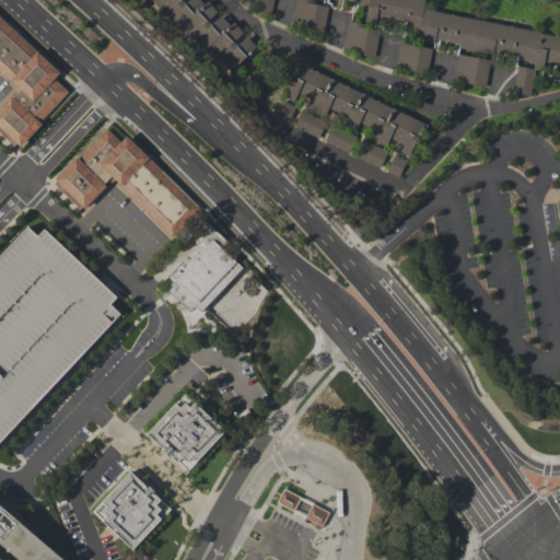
[(184,0),(183,1),(185,3),(187,6),(193,0),(199,0),(205,6),(208,3),(218,13),(209,22),(210,23),(212,25),(221,18),(231,27),(234,24),(244,34),(235,43),(236,44),(236,43),(237,45),(246,37),(256,47),(234,69),(223,58),(212,45),(208,48),(197,36),(186,24),(183,27),(172,15),(160,3),(156,0),(184,0)]
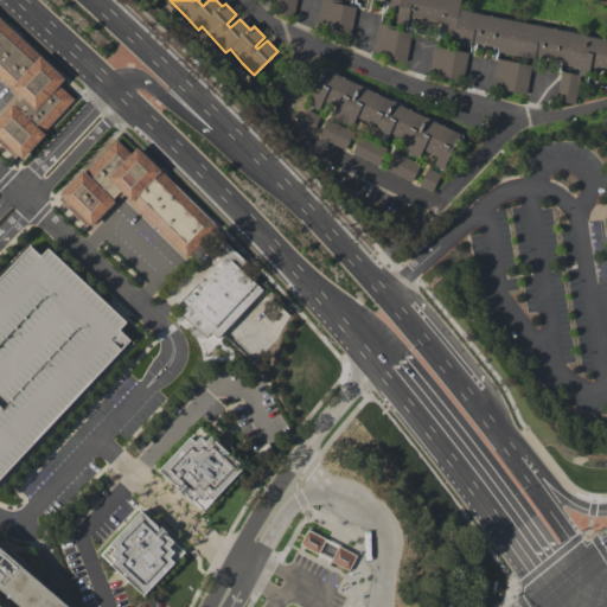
[(294,17),(295,0),(270,0),(278,1),(276,14),(294,17)]
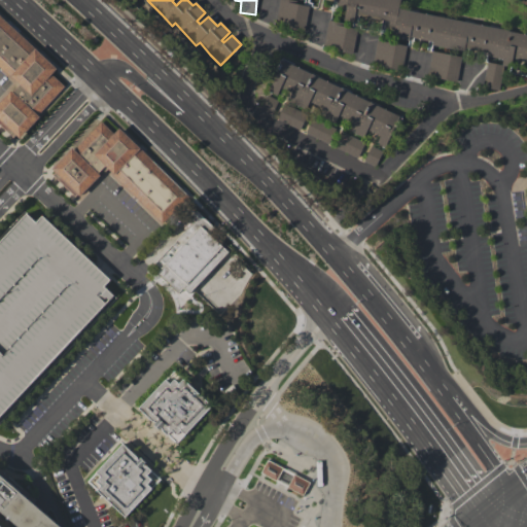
[(311,7),(306,32),(288,29),(288,26),(275,24),(280,0),(291,0),(297,1),(296,4),(311,7)]
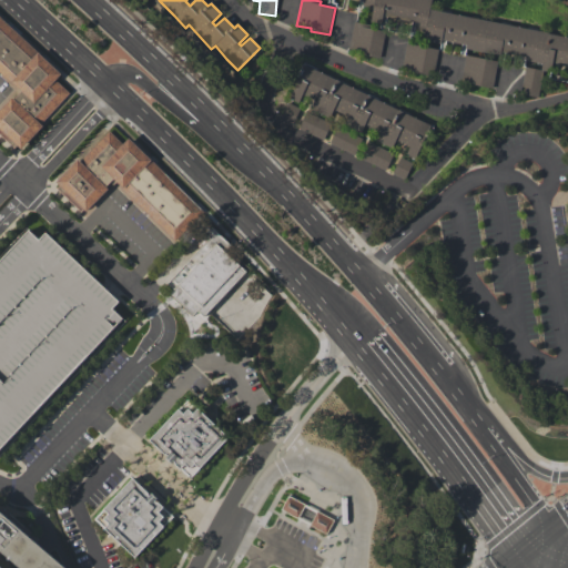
[(432,0),(430,11),(567,38),(567,75),(567,72),(565,72),(565,71),(563,71),(564,66),(553,63),(551,69),(541,67),(543,66),(524,61),(524,57),(504,53),(504,58),(467,50),(468,47),(443,42),(442,46),(424,42),(426,29),(416,28),(418,17),(384,10),(382,20),(372,18),(374,9),(363,7),(363,0),(330,0),(330,1),(324,0),(432,0)]
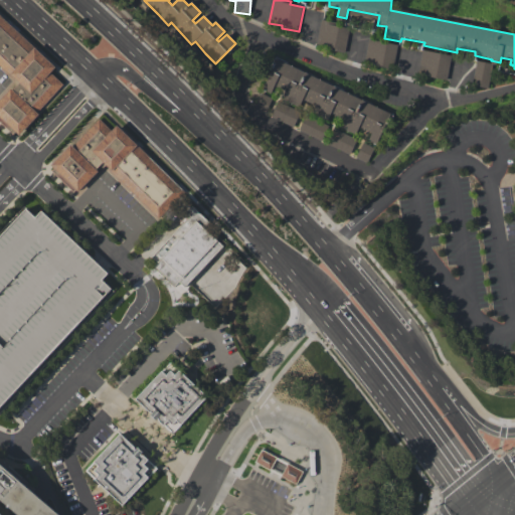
[(46,74),(60,87),(16,137),(0,123),(0,99),(15,81),(0,67),(0,20),(53,66),(46,74)]
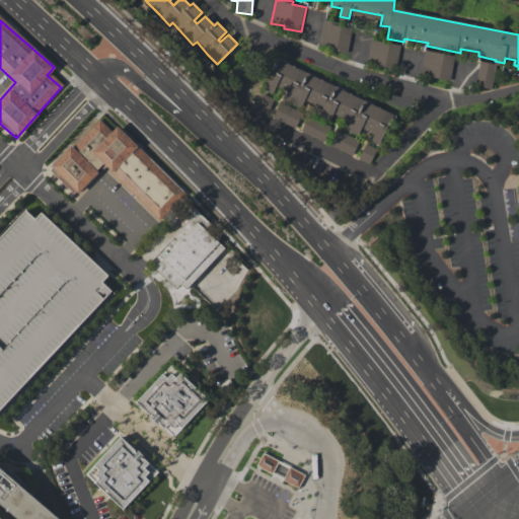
[(353,25),(347,53),(329,50),(329,48),(318,46),(323,20),(353,25)]
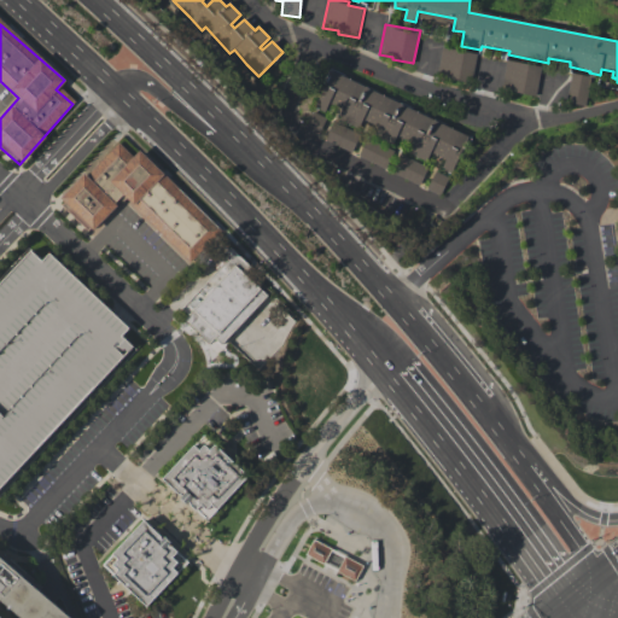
[(479,53),(473,85),(437,77),(443,46),(479,53)]
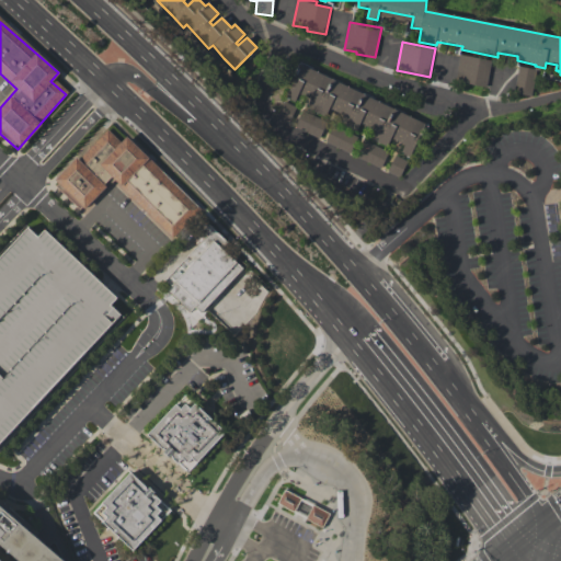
[(492,61),(487,89),(456,83),(461,56),(492,61)]
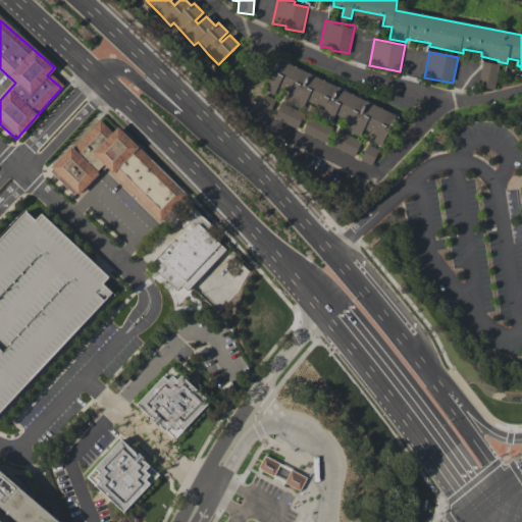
[(281,61),(397,116),(395,121),(381,148),(374,145),(379,135),(372,132),(366,128),(361,138),(353,135),(346,131),(350,120),(343,117),(336,114),(332,124),(324,120),(316,116),(321,106),(315,104),(308,101),(304,110),(296,106),(288,102),(292,93),(285,90),(279,87),(274,96),(267,93),(275,73),(279,66),(281,61)]
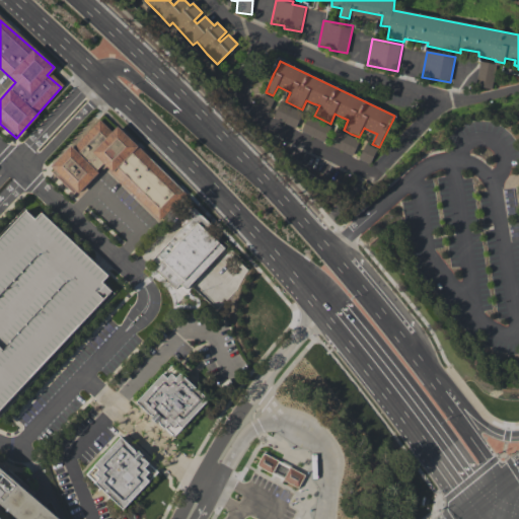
[(498,65),(493,90),(476,87),(482,62),(498,65)]
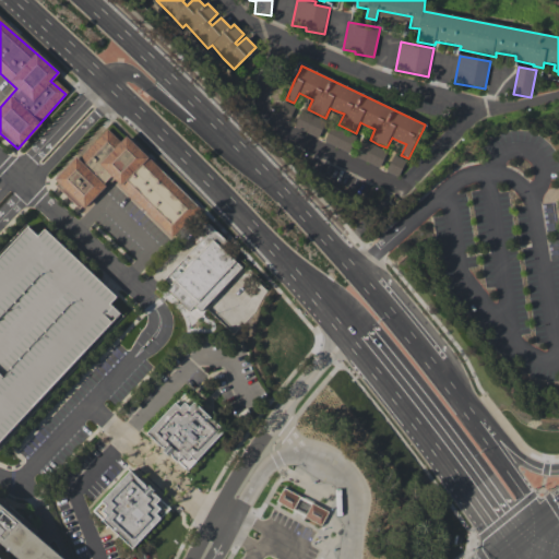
[(296,108),(287,125),(274,118),(282,102),(296,108)]
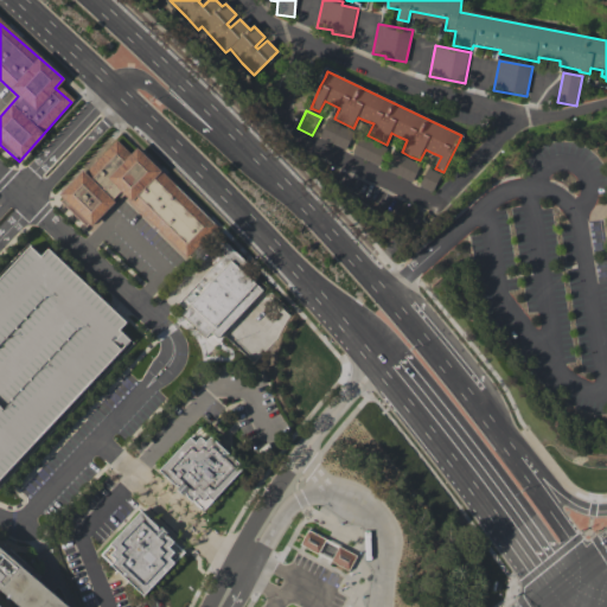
[(355,133),(346,149),(320,136),(328,120),(355,133)]
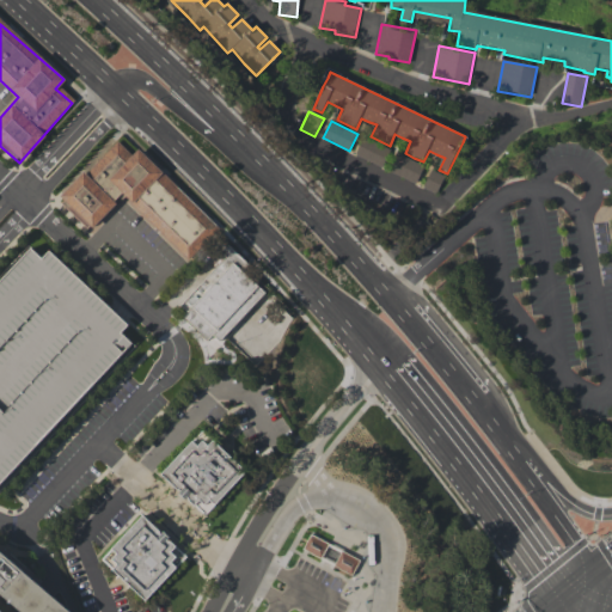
[(392,150),(383,169),(356,155),(366,136),(392,150)]
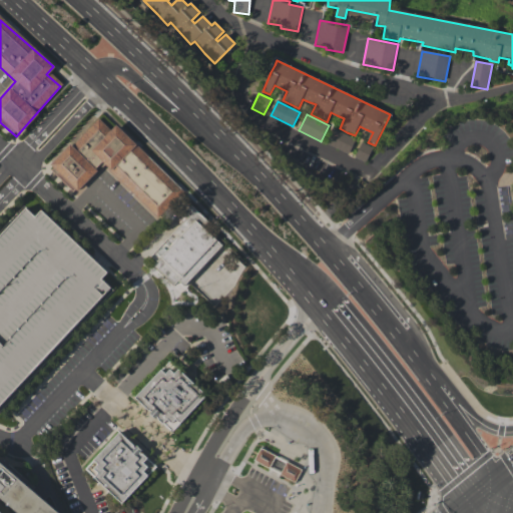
[(106,130),(111,126),(179,194),(154,220),(100,167),(73,194),(47,168),(95,119),(106,130)]
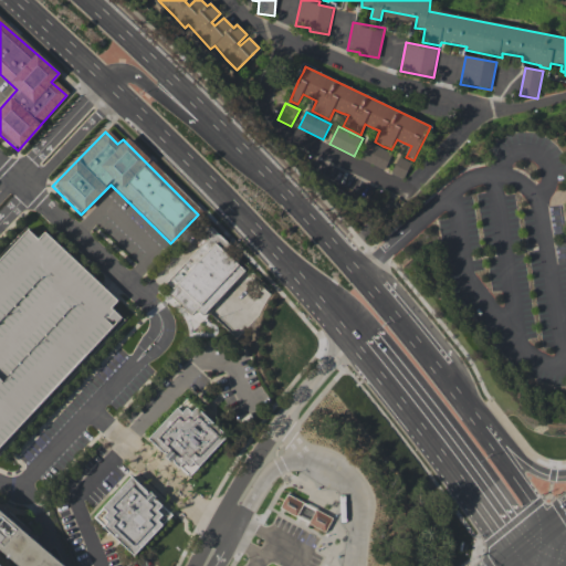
[(392,155),(385,171),(360,159),(368,143),(392,155)]
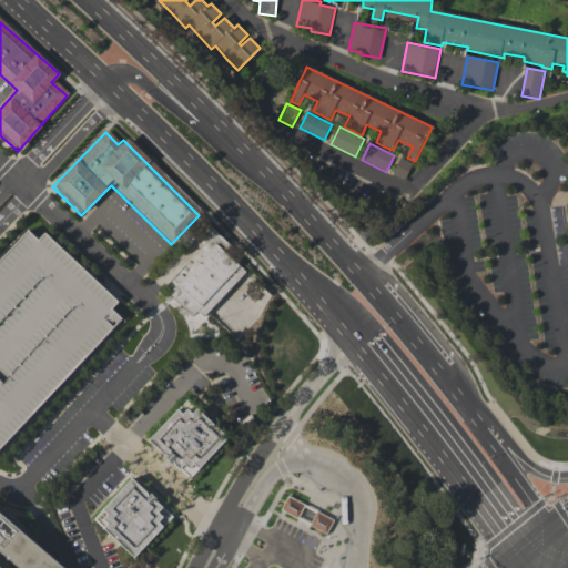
[(414,163),(405,180),(394,174),(402,158),(414,163)]
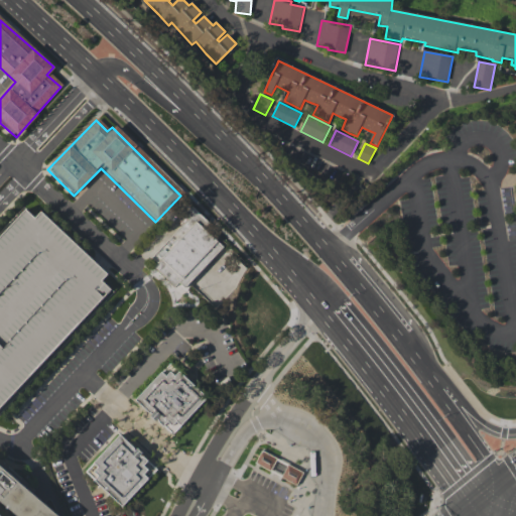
[(110,288),(0,405),(0,231),(23,207),(33,217),(39,210),(107,272),(101,279),(110,288)]
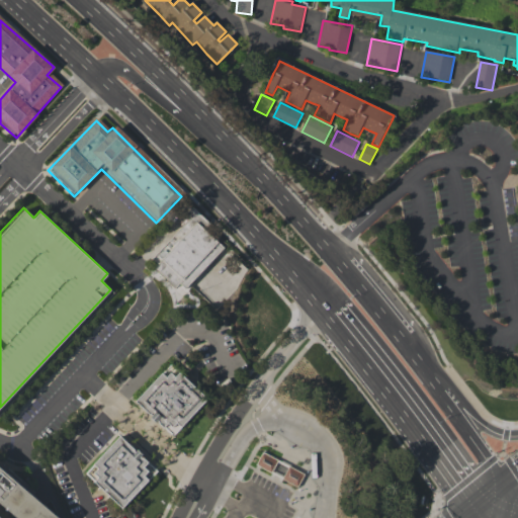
[(180,297),(145,265),(189,217),(225,249),(180,297)]
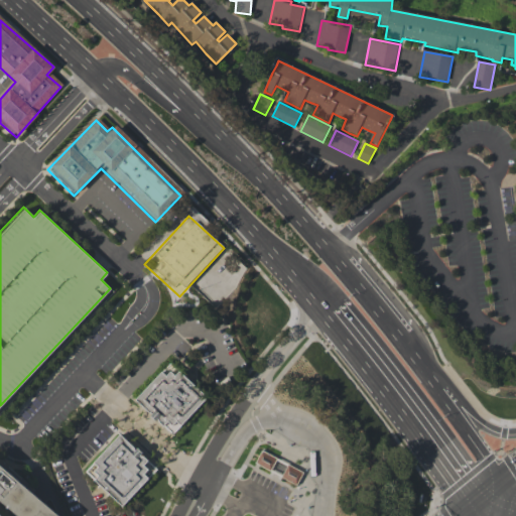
[(170,435),(134,399),(169,364),(206,400),(170,435)]
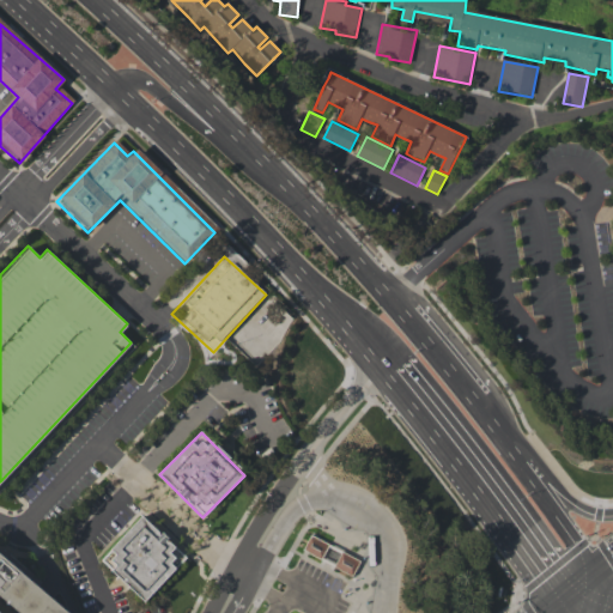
[(140,605),(93,563),(134,516),(182,558),(140,605)]
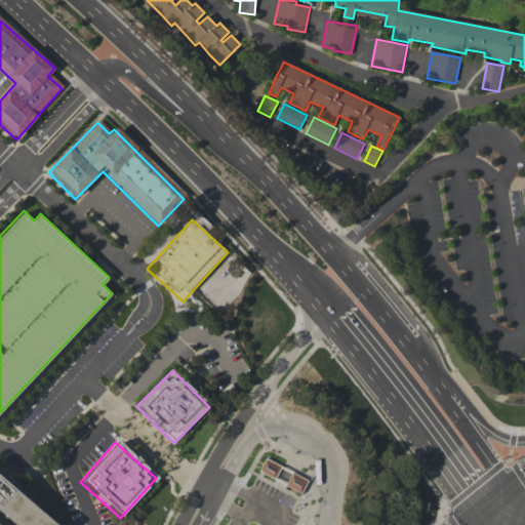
[(299,491),(257,471),(265,455),(308,476),(299,491)]
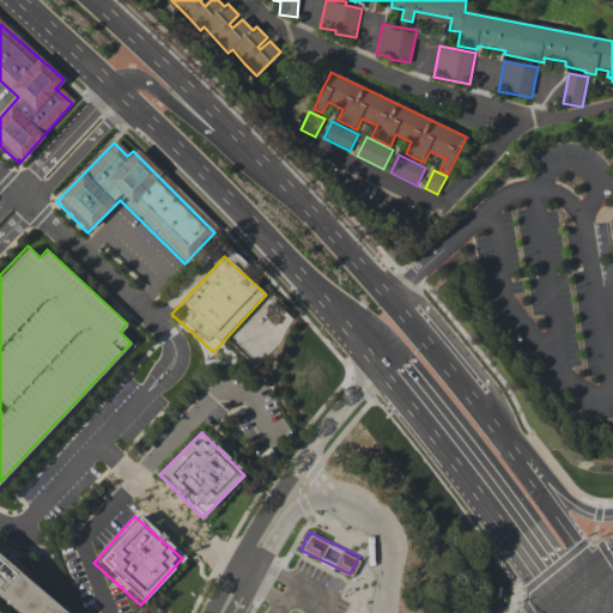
[(0,612),(0,563),(62,612),(0,612)]
